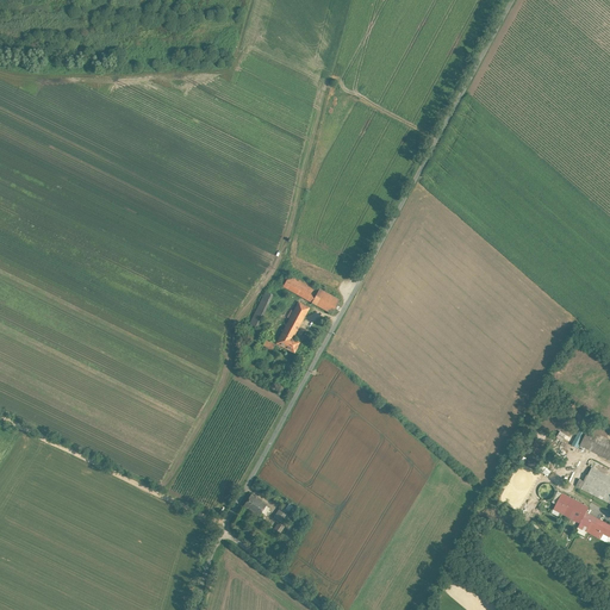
[(319,290),(291,273),(282,287),(311,303),(319,290)]
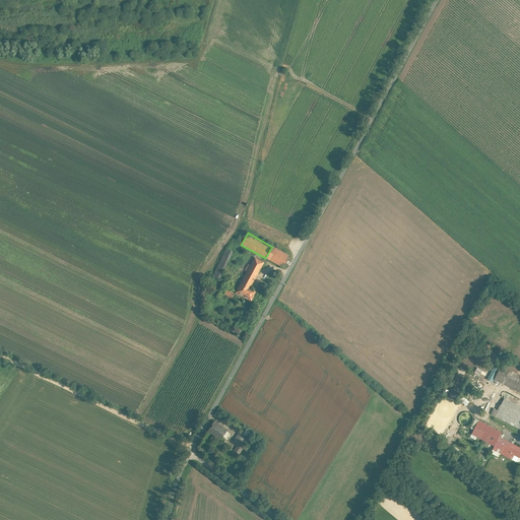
[(289,256),(272,247),(265,258),(282,267),(289,256)]
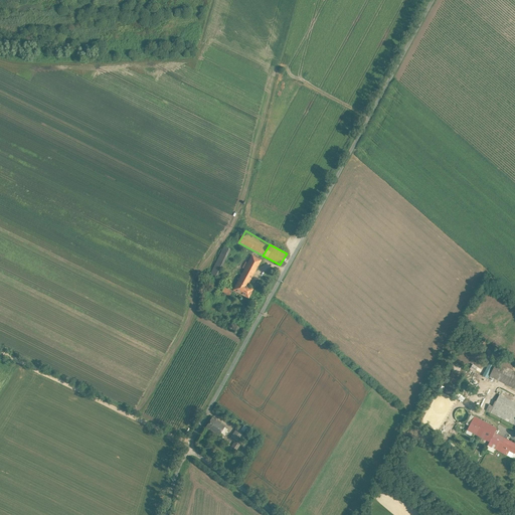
[(230,248),(224,245),(211,274),(217,277),(230,248)]
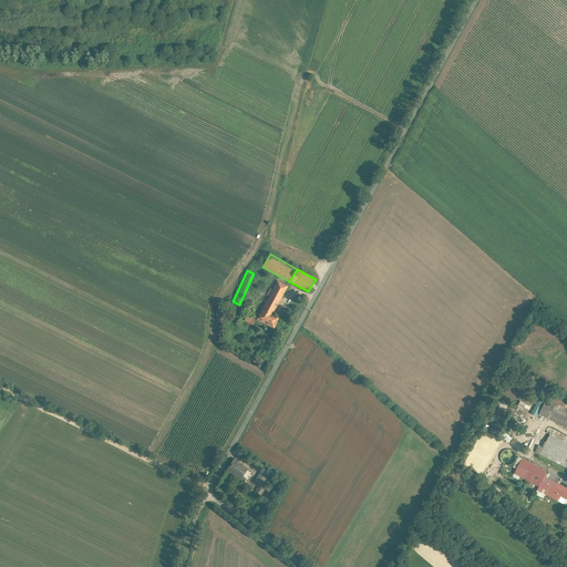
[(278,281),(267,301),(265,301),(265,302),(266,303),(263,310),(269,313),(272,309),(274,310),(287,287),(278,281)]
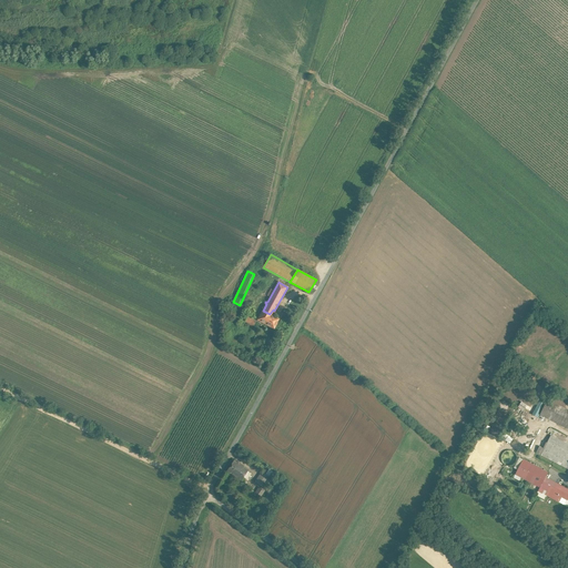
[(270,314),(263,311),(257,320),(274,328),(279,320),(270,314)]
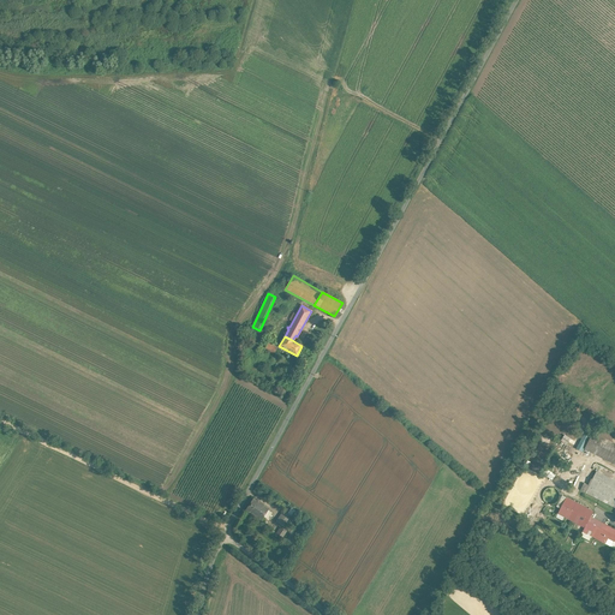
[(279,350),(268,344),(266,348),(276,354),(279,350)]
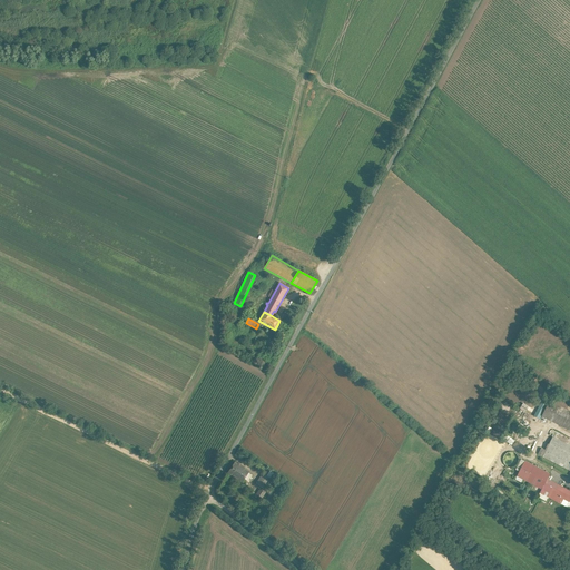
[(255,331),(247,344),(252,346),(259,333),(255,331)]
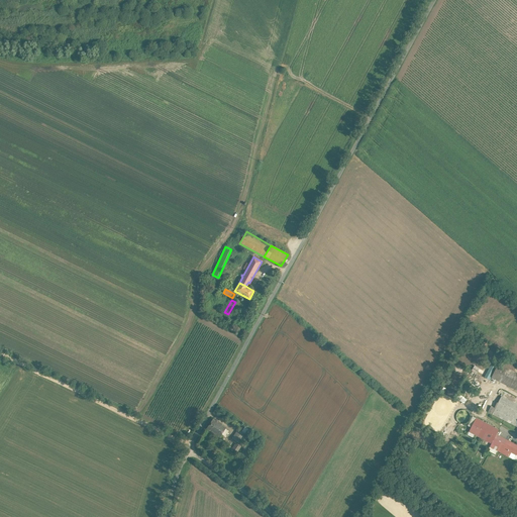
[(516,373),(499,364),(492,378),(516,390),(516,373)]
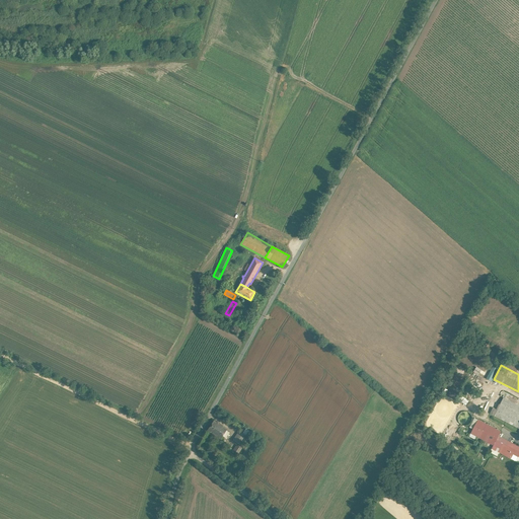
[(518,405),(504,397),(497,411),(495,416),(518,428),(518,405)]
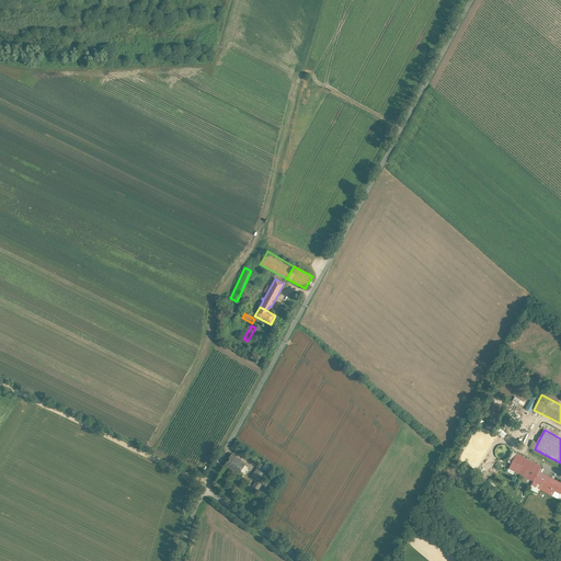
[(511,456),(511,453),(511,449),(508,447),(506,445),(503,445),(500,445),(497,447),(496,449),(495,453),(496,456),(497,458),(501,459),(503,460),(506,459),(508,458),(511,456)]
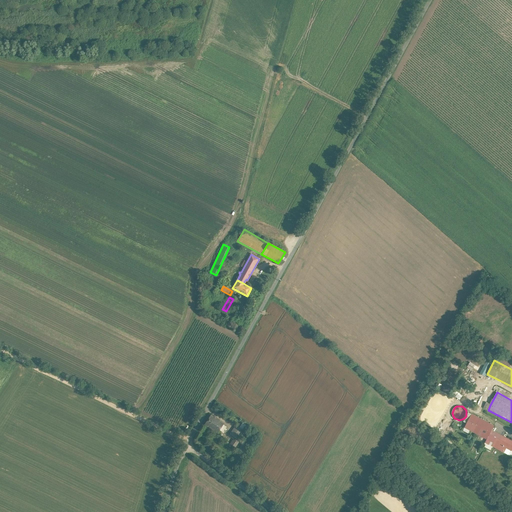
[(494,426),(472,414),(465,428),(487,439),(488,438),(491,432),(494,426)]
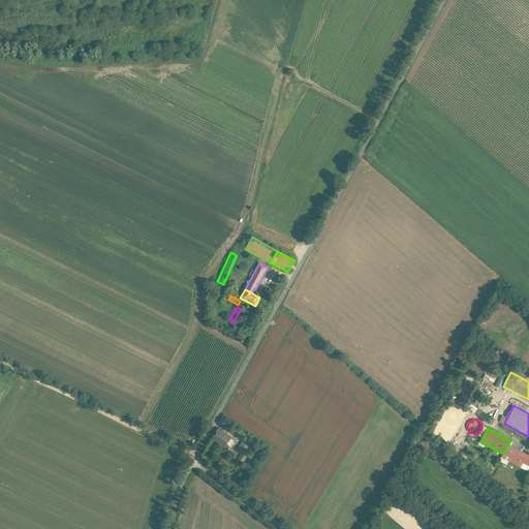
[(231,438),(218,429),(211,439),(224,447),(226,444),(231,438)]
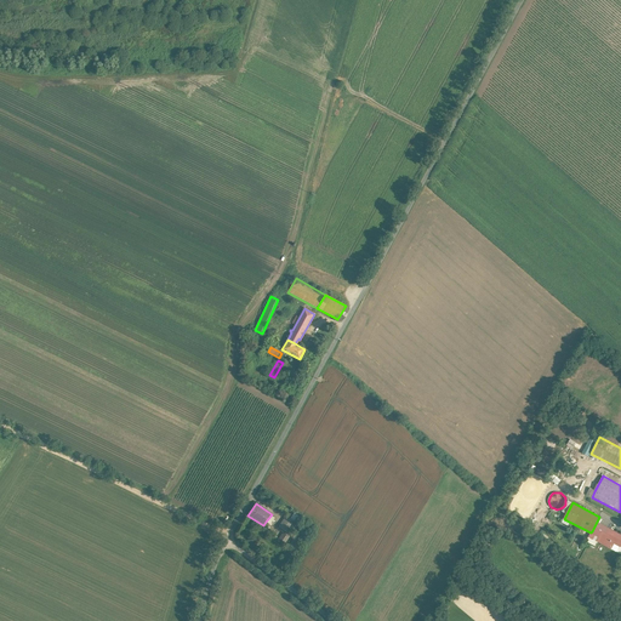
[(289,508),(283,503),(278,510),(285,514),(289,508)]
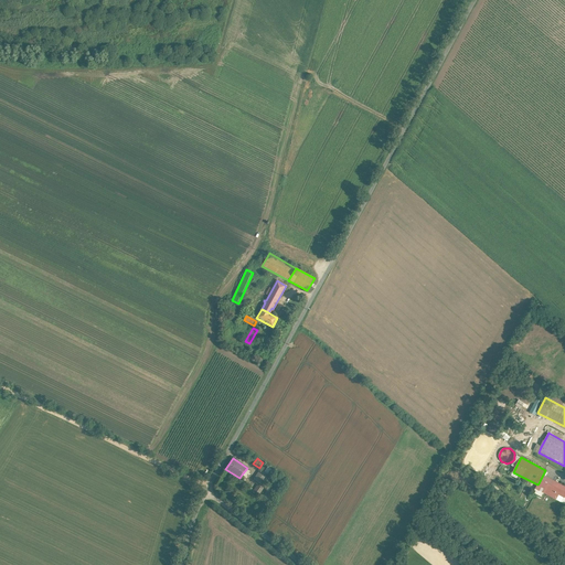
[(268,475),(260,469),(253,479),(262,484),(268,475)]
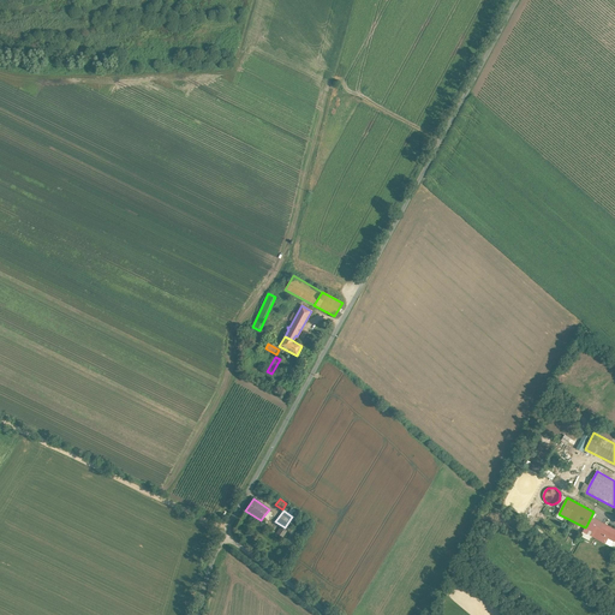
[(614,531),(596,521),(592,529),(599,533),(614,541),(614,531)]
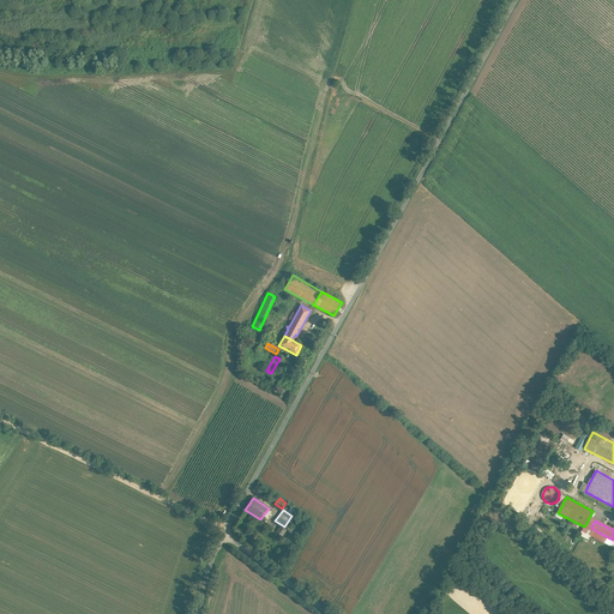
[(613,540),(599,533),(596,537),(611,545),(613,540)]
